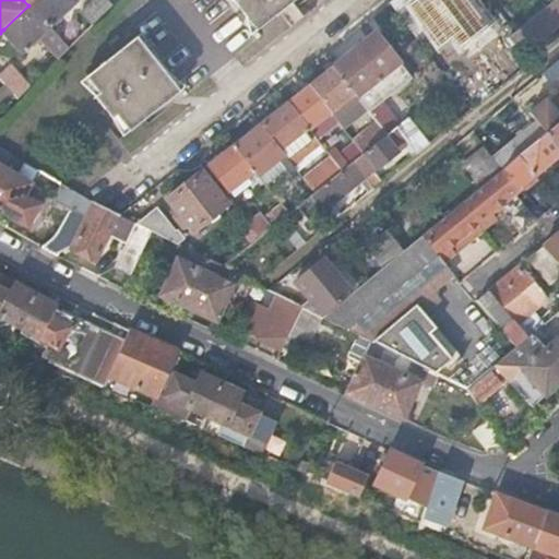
[(34,0),(28,6),(48,26),(75,2),(73,0),(34,0)]
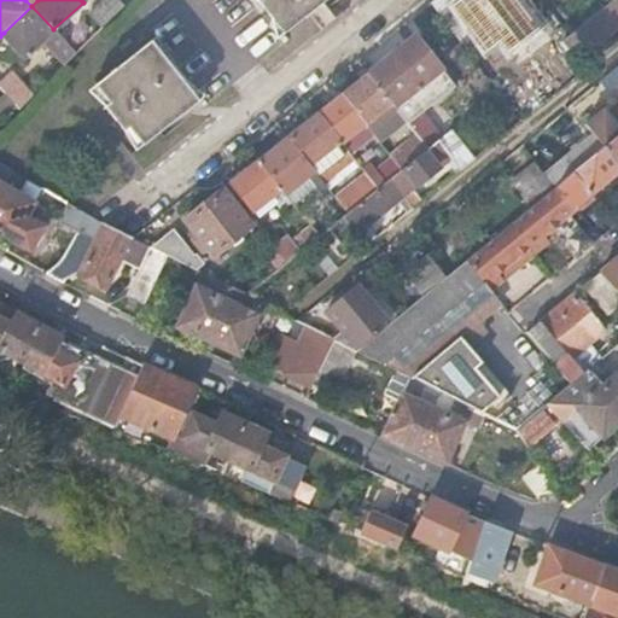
[(104,0),(88,16),(101,30),(124,7),(117,0),(104,0)]
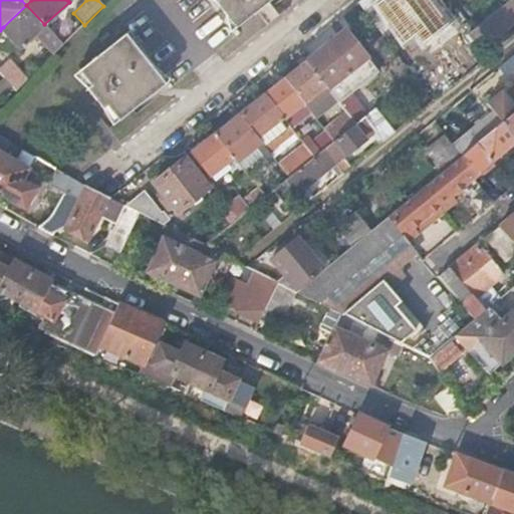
[(214,0),(236,27),(270,0),(214,0)]
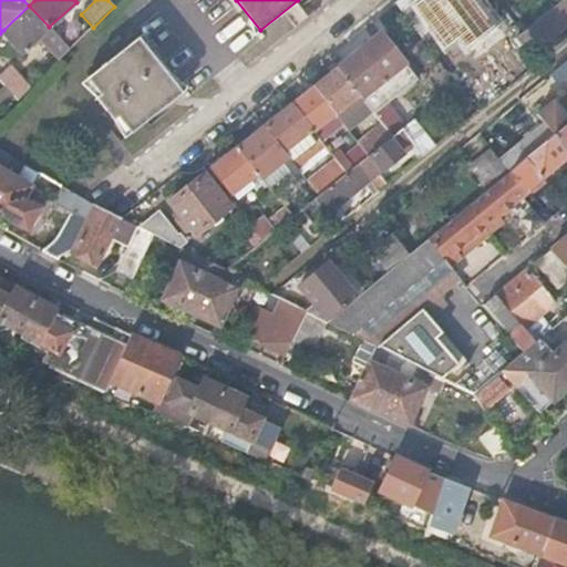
[(418,7),(405,14),(426,42),(437,33),(447,48),(462,37),(466,43),(481,32),(480,31),(484,28),(486,31),(496,23),(478,0),(422,0),(415,6),(418,7)]
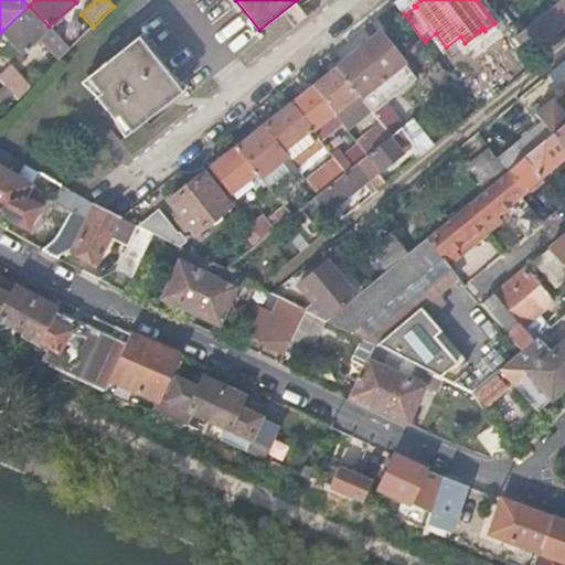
[(564,0),(562,0),(521,33),(515,38),(526,52),(537,43),(540,45),(564,24),(564,0)]
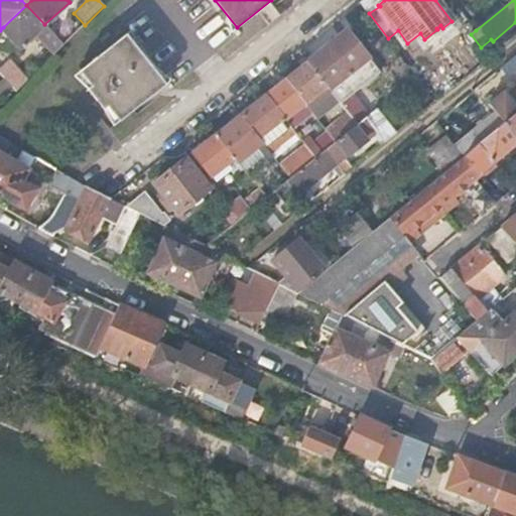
[(35,33),(54,54),(65,45),(44,24),(26,5),(3,27),(21,47),(35,33)]
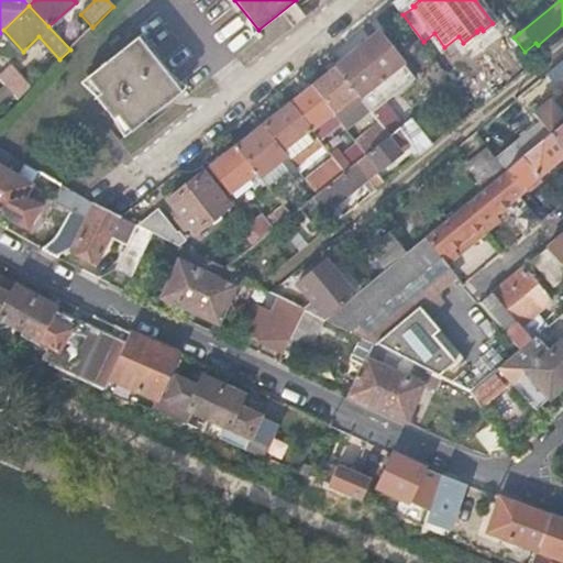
[(360,53),(339,69),(360,96),(364,101),(383,124),(393,136),(412,120),(408,114),(398,122),(384,105),(416,79),(381,33),(360,51),(360,53)]
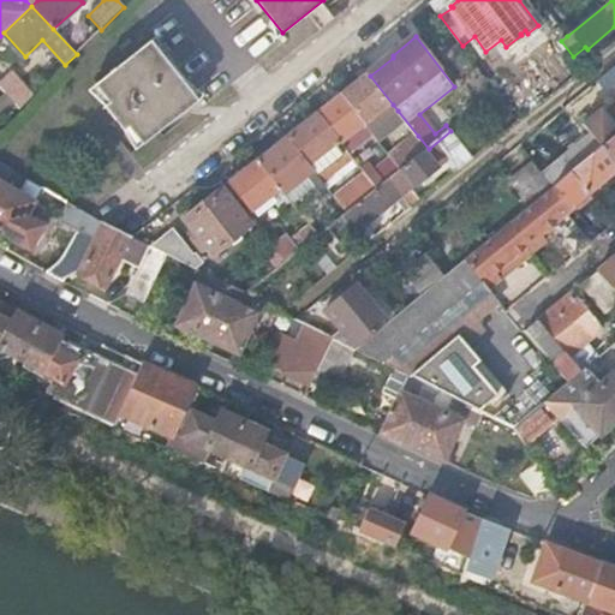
[(150,41),(96,83),(109,101),(105,105),(124,129),(129,125),(143,143),(198,100),(150,41)]
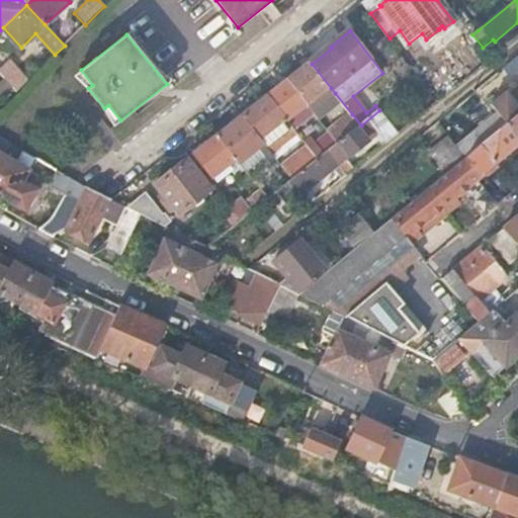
[(517,53),(513,57),(517,62),(517,88),(511,94),(508,91),(492,103),(508,122),(517,113),(517,53)]
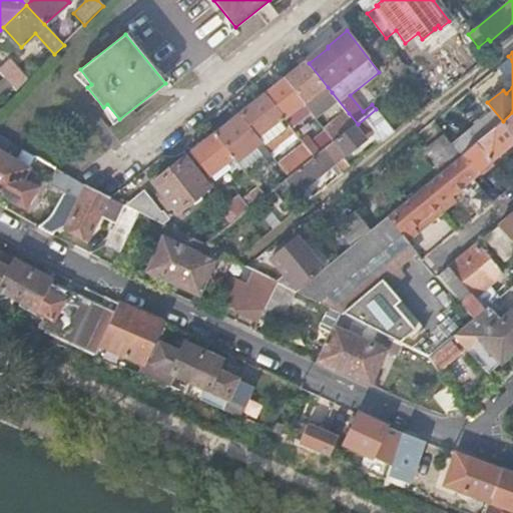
[(0,67),(0,71),(19,87),(29,75),(8,57),(0,67)]
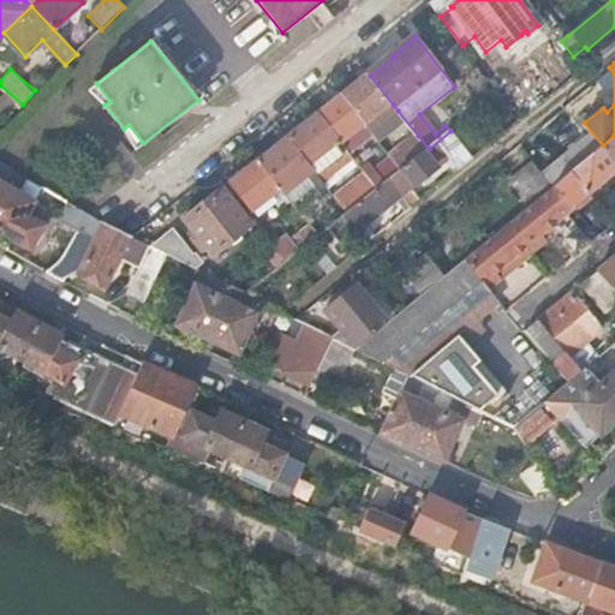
[(370,76),(369,76),(344,96),(371,131),(376,127),(371,121),(393,105),(370,76)]
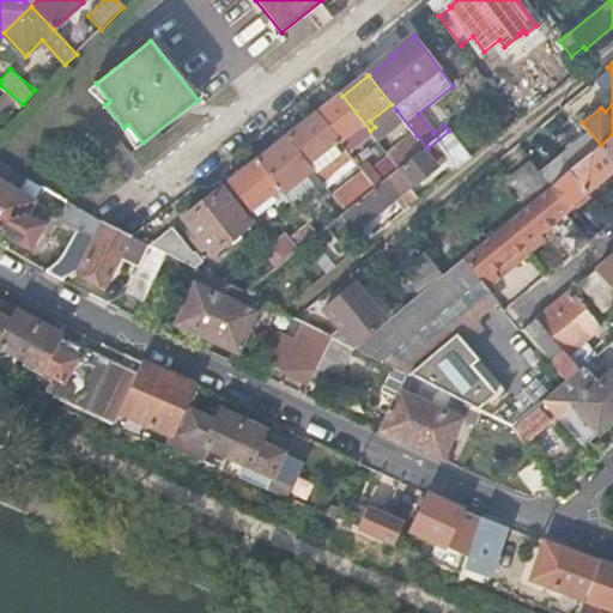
[(497,80),(490,85),(496,92),(503,87),(497,80)]
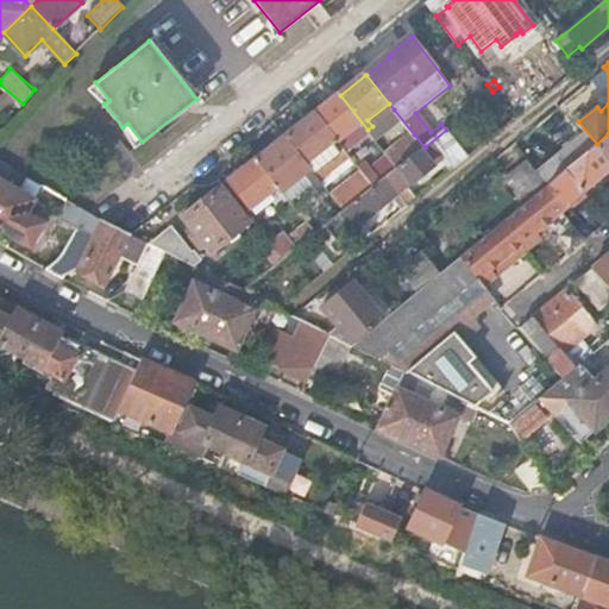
[(368,130),(340,95),(316,113),(339,142),(346,151),(350,155),(372,137),(368,130)]
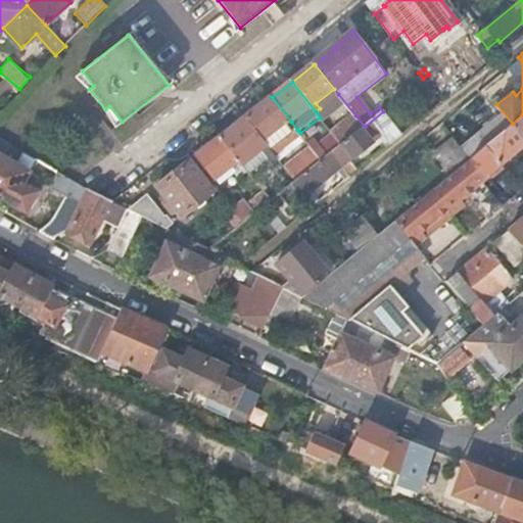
[(338,94),(334,89),(316,103),(320,108),(338,94)]
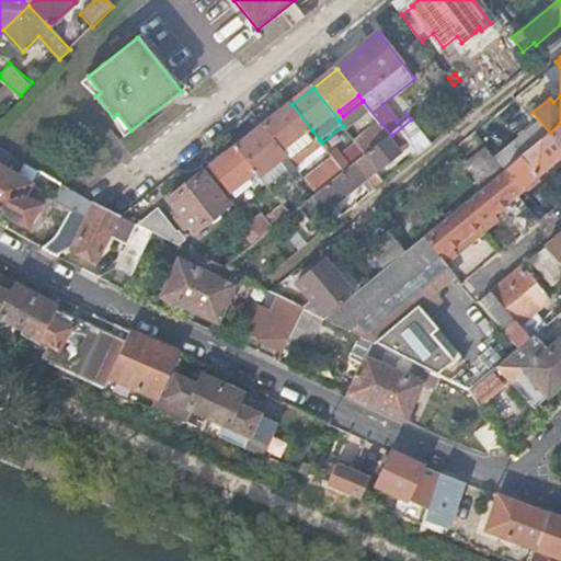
[(312,130),(292,104),(264,126),(285,151),(312,130)]
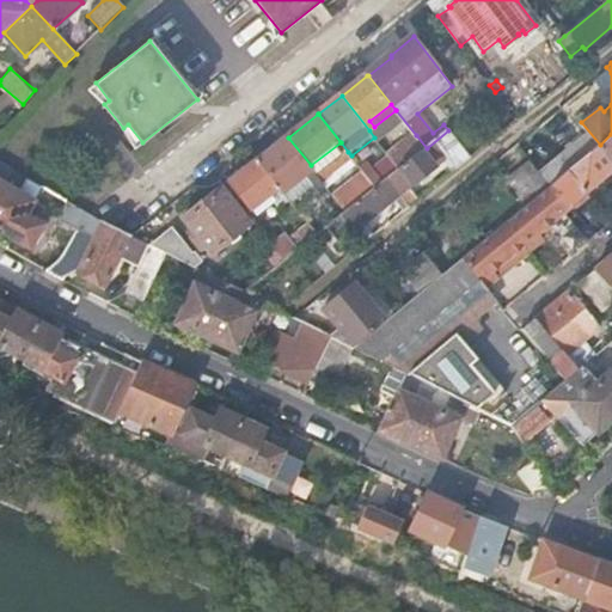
[(450,130),(448,130),(427,148),(401,170),(389,178),(408,200),(411,196),(407,191),(448,158),(458,169),(472,158),(450,130)]
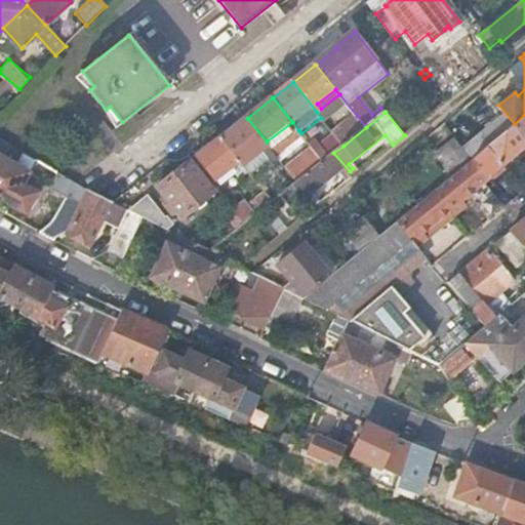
[(524,115),(515,124),(524,135),(524,115)]
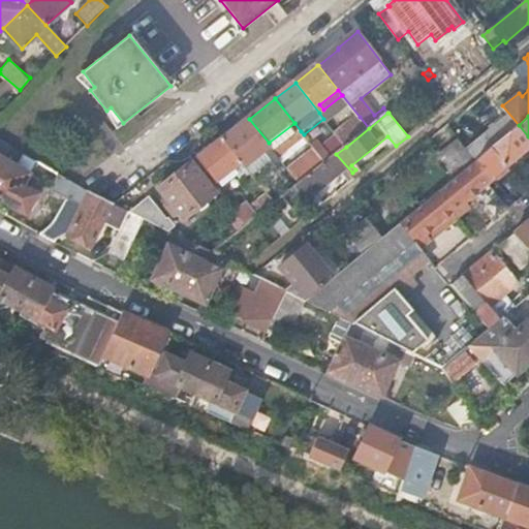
[(346,147),(369,128),(360,117),(337,134),(339,137),(346,147)]
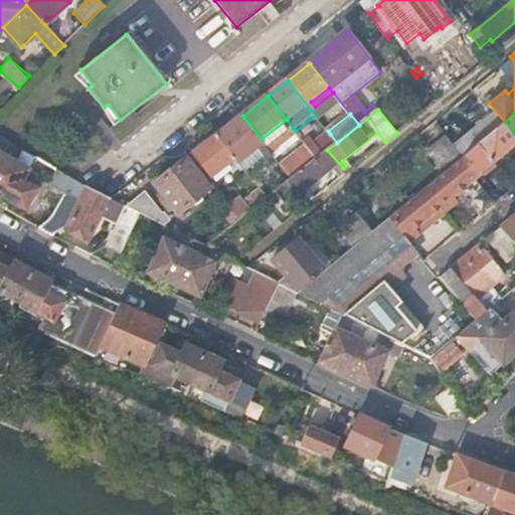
[(262,139),(242,116),(218,134),(237,158),(240,162),(265,144),(262,139)]
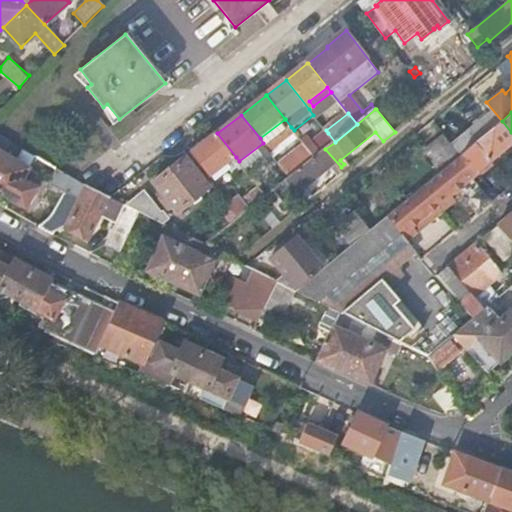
[(291,127),(285,119),(260,138),(263,143),(266,147),(291,127)]
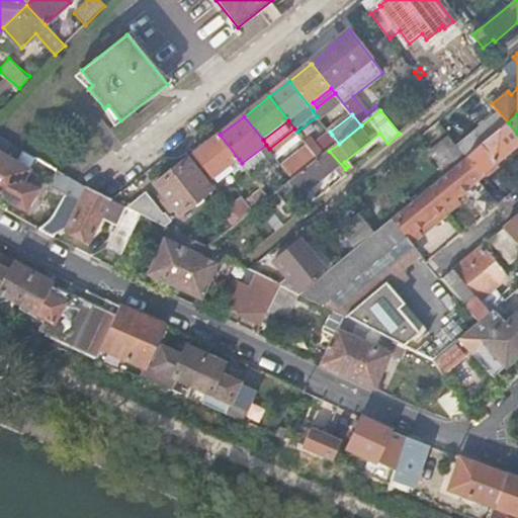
[(469,155),(484,173),(517,143),(517,134),(508,122),(484,143),(469,155)]
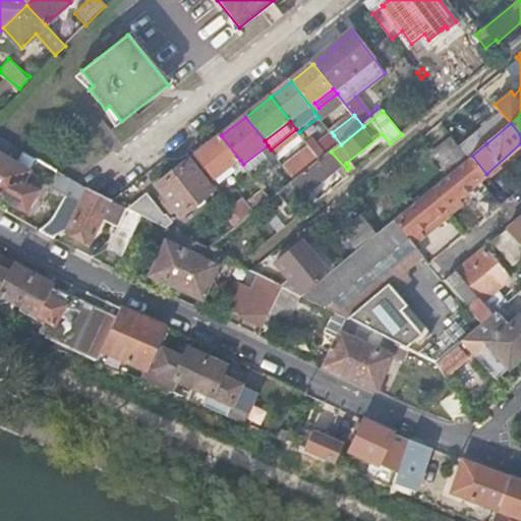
[(463,148),(470,157),(472,156),(486,143),(479,133),(463,148)]
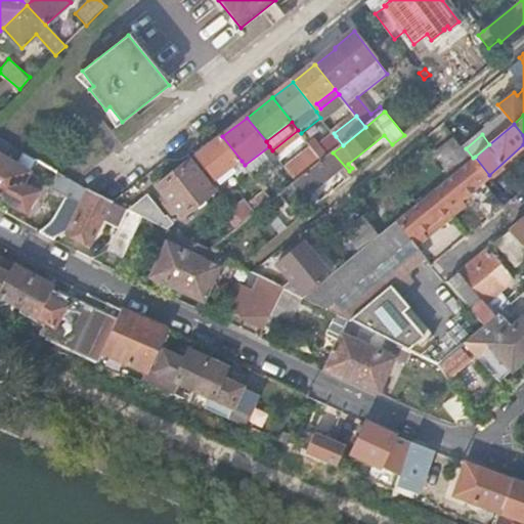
[(435,155),(451,175),(473,158),(466,148),(454,135),(437,149),(435,155)]
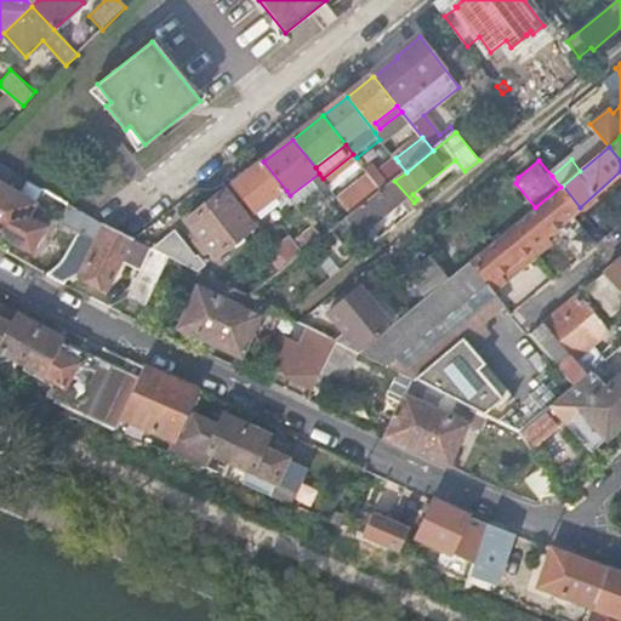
[(286,191),(263,161),(235,184),(261,216),(267,211),(265,209),(286,191)]
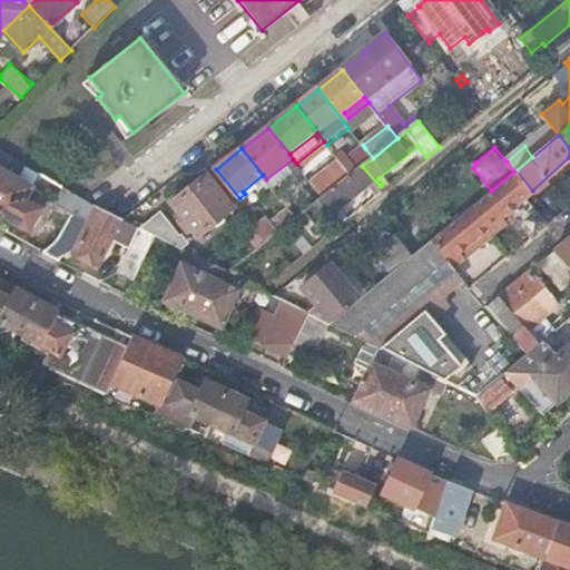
[(351,175),(362,166),(373,158),(365,148),(343,165),(351,175)]
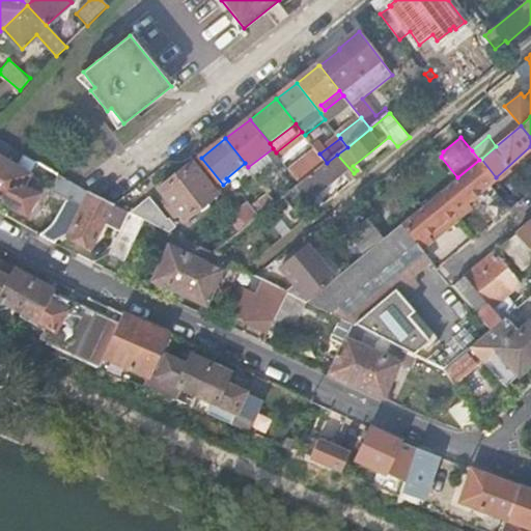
[(0,169),(12,148),(0,141),(0,169)]
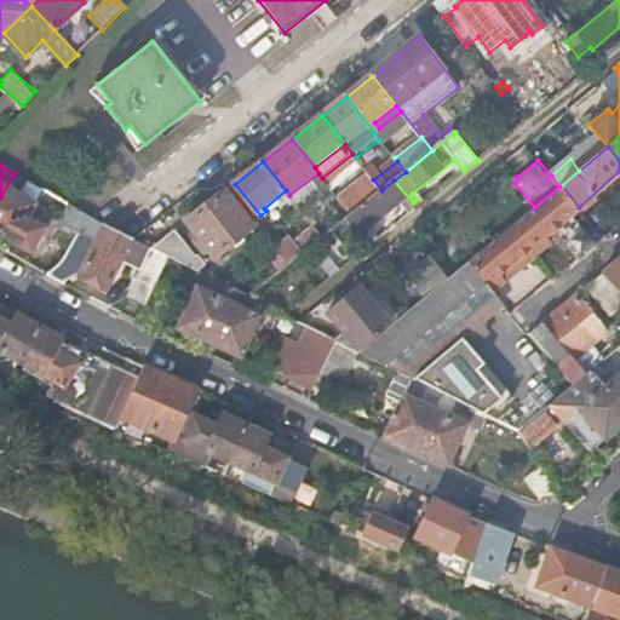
[(44,189),(15,173),(0,197),(0,233),(32,251),(45,228),(28,218),(44,189)]
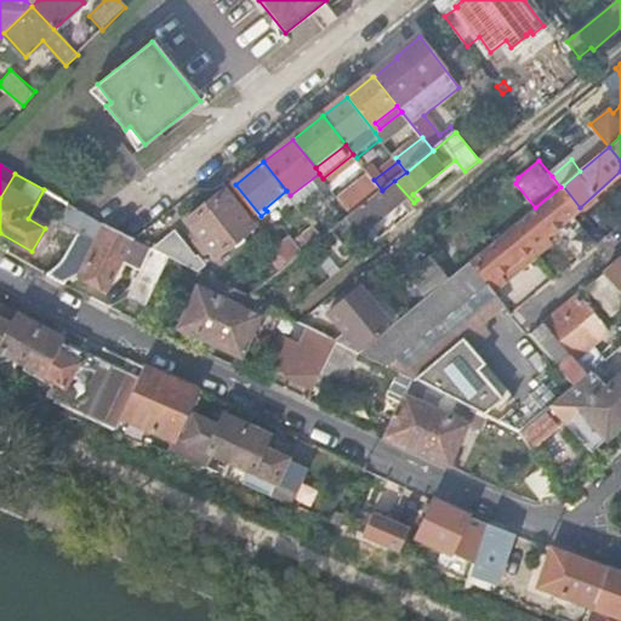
[(343,204),(352,215),(382,191),(374,180),(369,174),(360,181),(365,187),(343,204)]
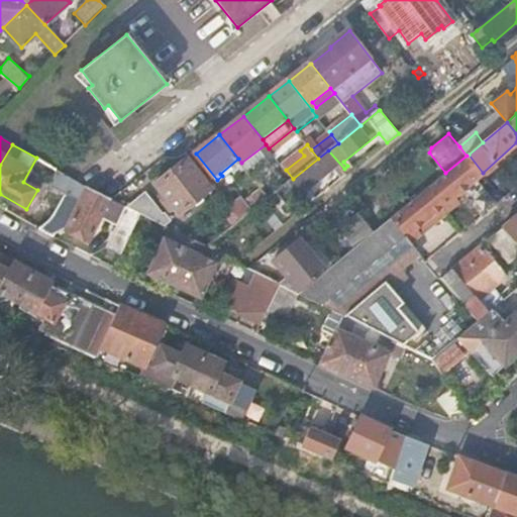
[(293,179),(289,183),(300,196),(309,207),(317,200),(309,190),(334,169),(342,180),(348,175),(344,169),(328,150),(318,159),(293,179)]
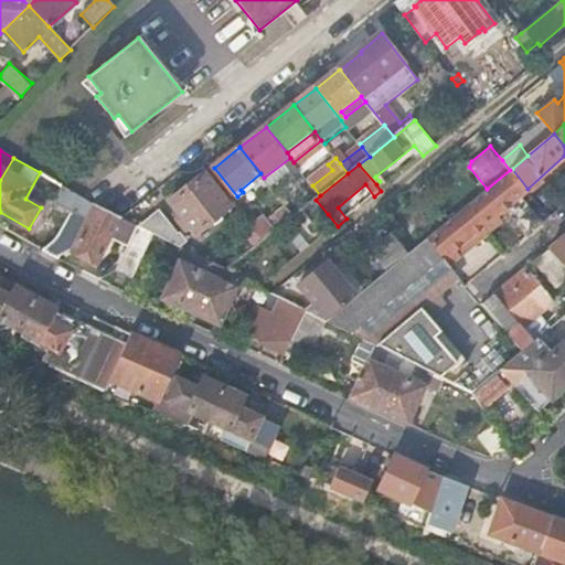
[(427,240),(449,265),(461,255),(457,249),(488,224),(493,231),(503,223),(498,216),(507,209),(528,234),(543,221),(522,195),(529,190),(528,189),(512,169),(510,170),(487,189),(427,240)]
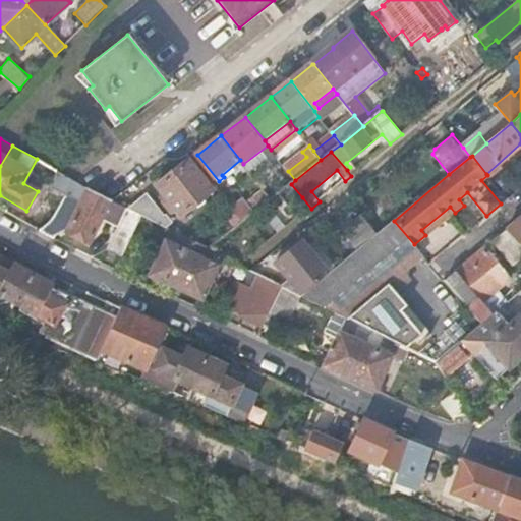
[(191,161),(159,186),(183,217),(216,190),(191,161)]
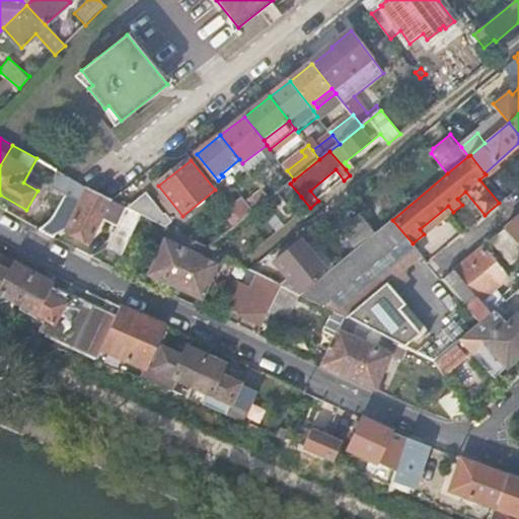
[(89,188),(59,171),(52,186),(68,194),(55,218),(53,221),(49,224),(47,225),(41,226),(40,229),(52,236),(68,229),(89,188)]
